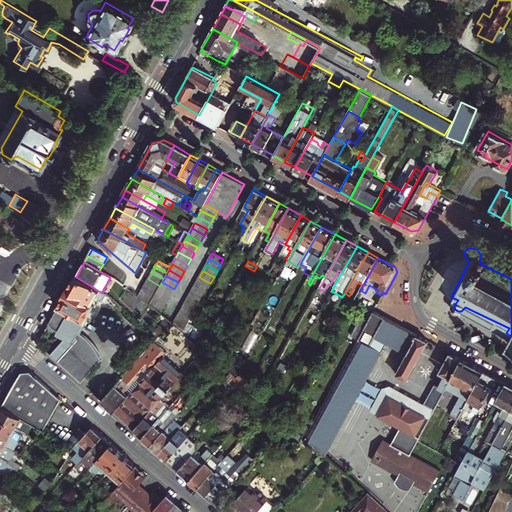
[(112,302),(114,300),(102,293),(76,277),(50,321),(60,326),(69,311),(87,320),(94,307),(92,306),(97,297),(104,301),(106,297),(112,302)]
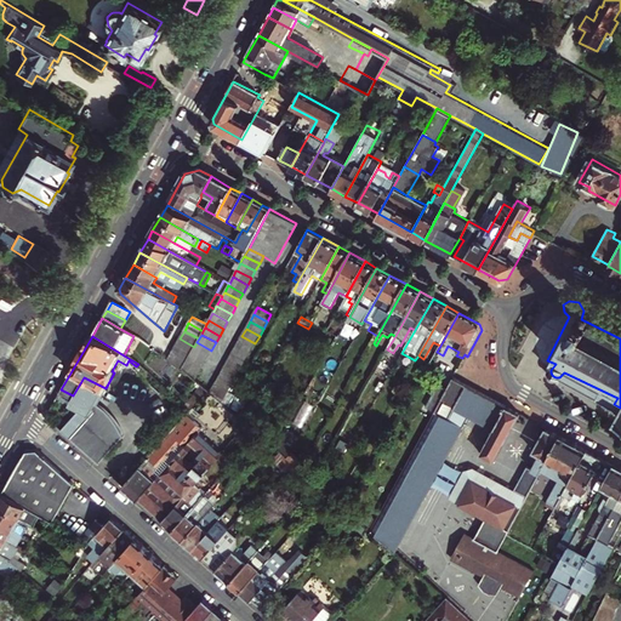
[(238,343),(251,352),(255,343),(241,336),(238,343)]
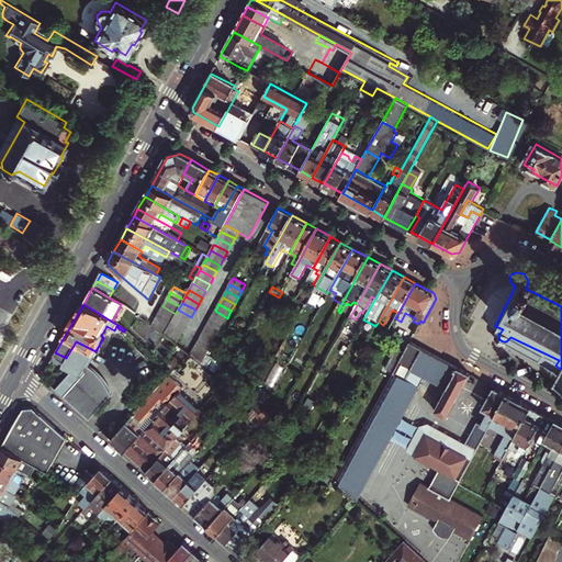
[(175,316),(176,314),(163,306),(159,314),(172,321),(175,316)]
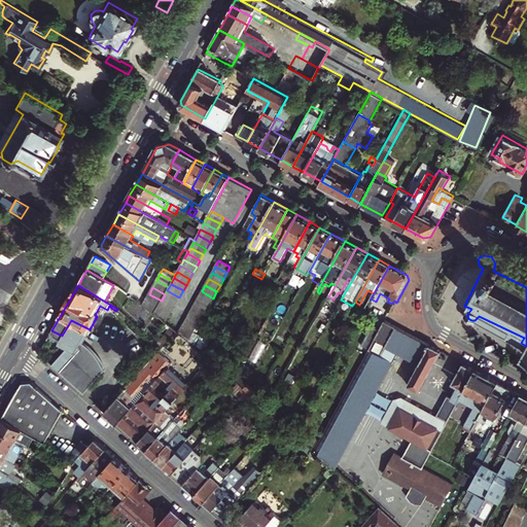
[(179,297),(167,290),(165,294),(164,296),(176,304),(179,297)]
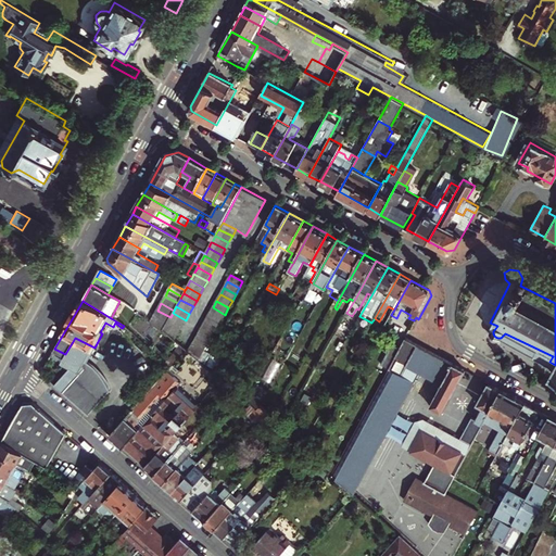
[(213,307),(210,314),(222,320),(225,315),(213,307)]
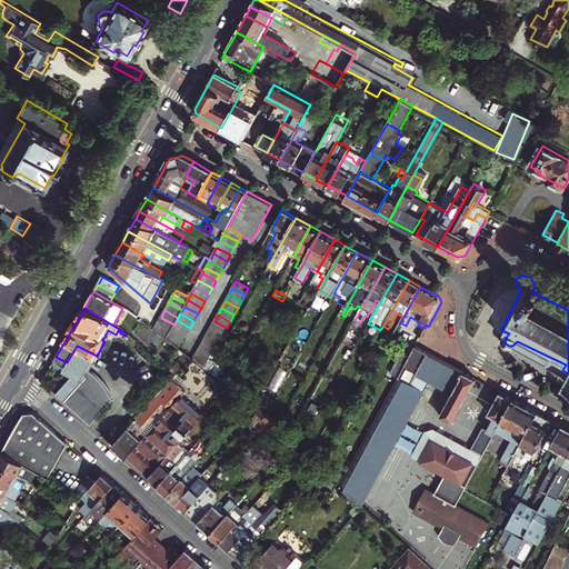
[(175,325),(161,318),(158,325),(170,331),(172,327),(175,325)]
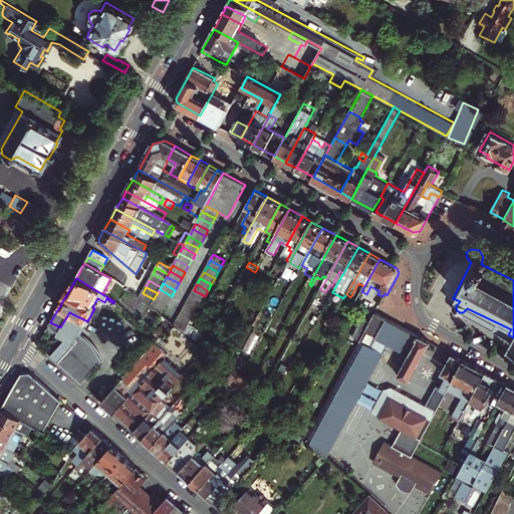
[(158,293),(156,295),(169,302),(172,296),(160,289),(158,293)]
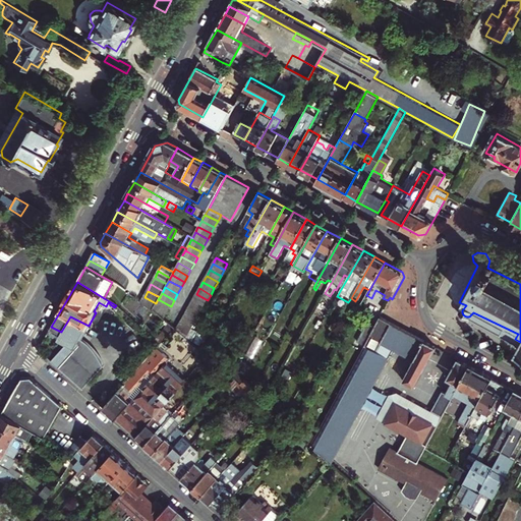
[(208,300),(196,294),(192,300),(205,306),(208,300)]
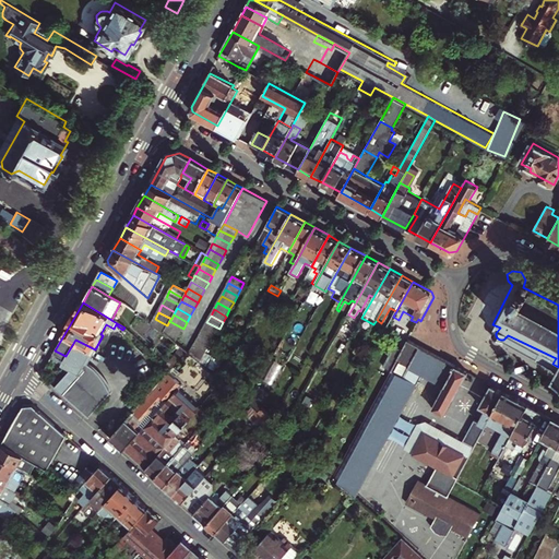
[(166,328),(167,325),(155,319),(152,325),(164,331),(166,328)]
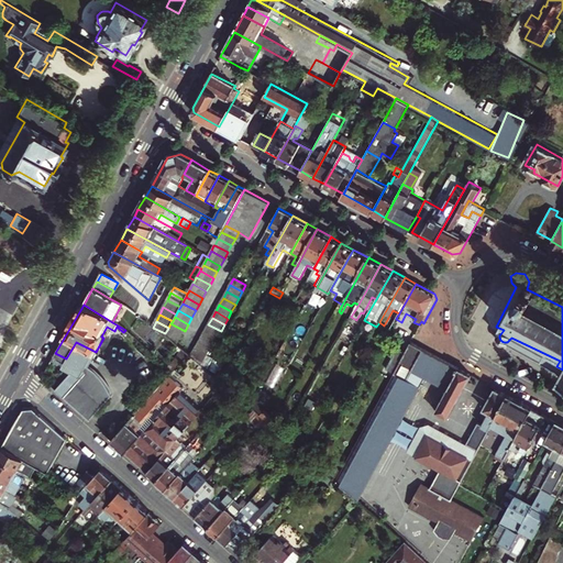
[(185,331),(170,323),(168,328),(167,330),(180,338),(185,331)]
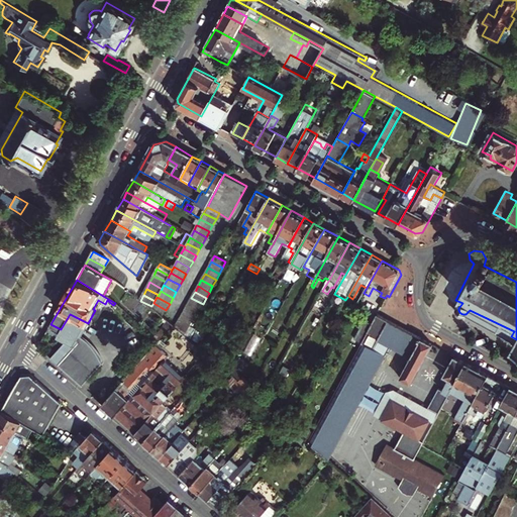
[(191,298),(188,304),(199,310),(203,304),(191,298)]
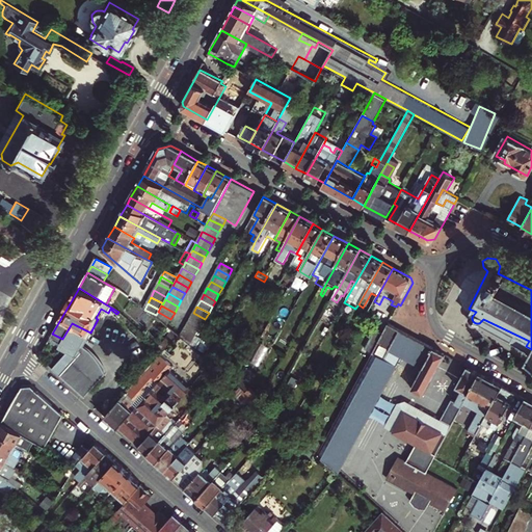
[(158,312),(156,315),(167,325),(170,319),(158,312)]
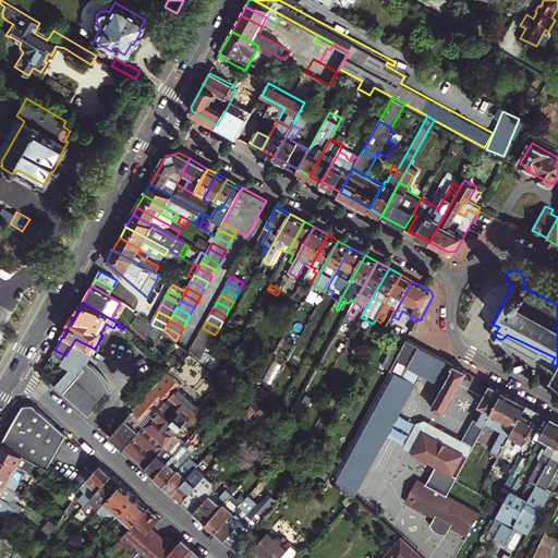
[(203,328),(199,335),(211,341),(215,335),(203,328)]
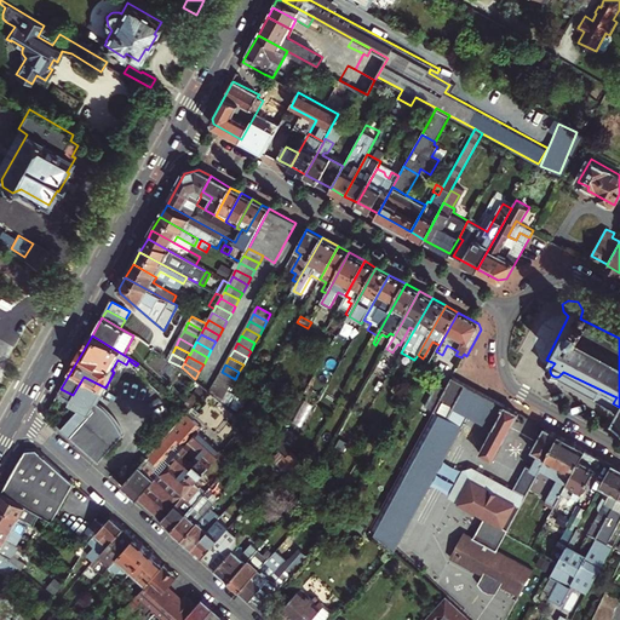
[(222,372),(217,379),(231,386),(235,379),(222,372)]
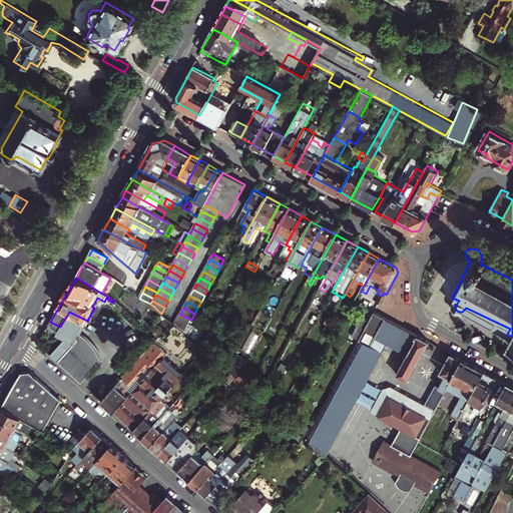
[(65,337),(51,353),(84,382),(104,358),(102,352),(99,348),(96,344),(91,337),(84,333),(81,332),(88,322),(87,321),(69,312),(60,327),(56,333),(65,337)]
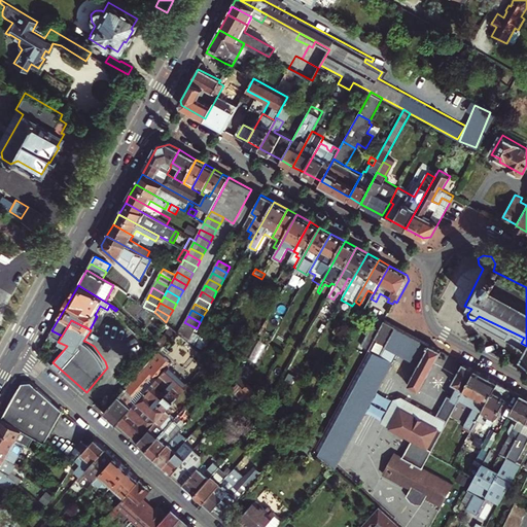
[(420,392),(442,352),(434,349),(385,321),(381,330),(370,350),(314,451),(336,470),(397,354),(419,365),(409,386),(420,392)]
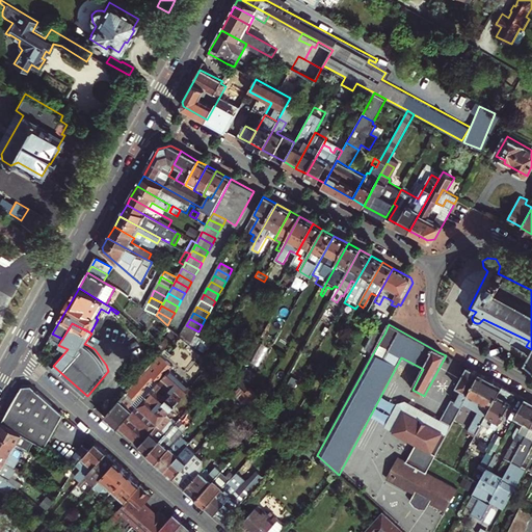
[(198,331),(186,325),(184,330),(195,337),(198,331)]
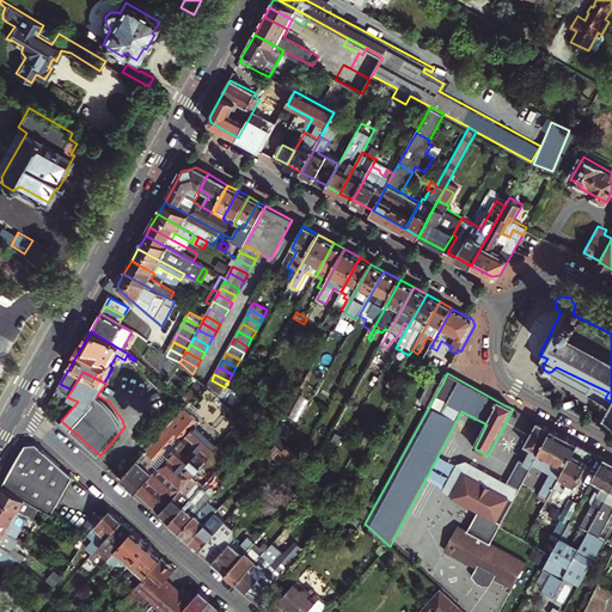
[(206,385),(199,379),(182,399),(188,404),(206,385)]
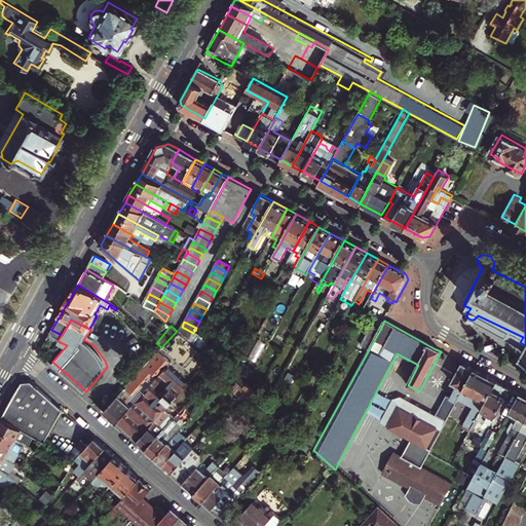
[(369,349),(380,330),(372,326),(361,344),(369,349)]
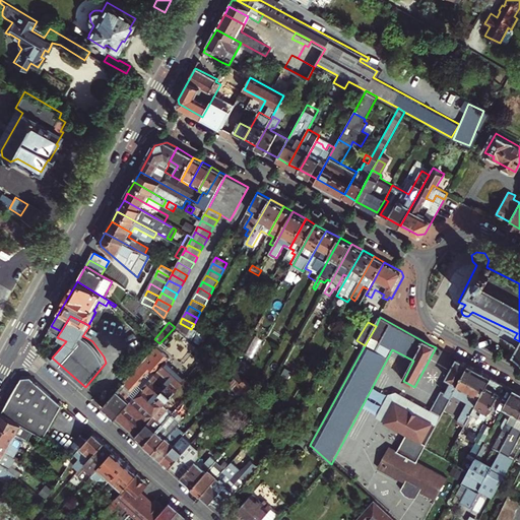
[(180,323),(177,329),(186,337),(191,329),(180,323)]
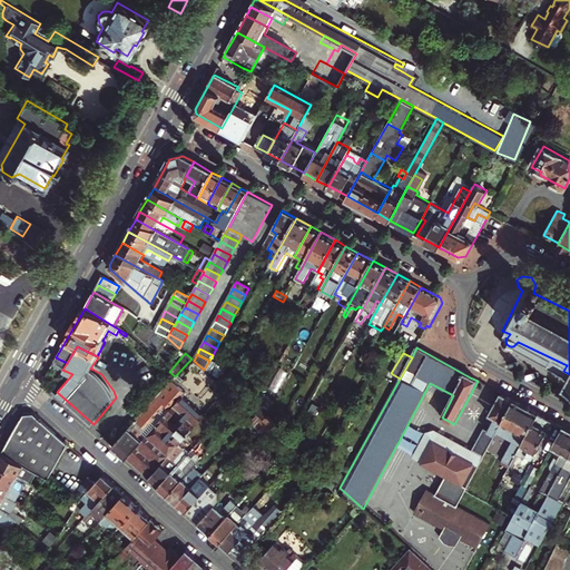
[(209,361),(204,370),(210,375),(216,364),(209,361)]
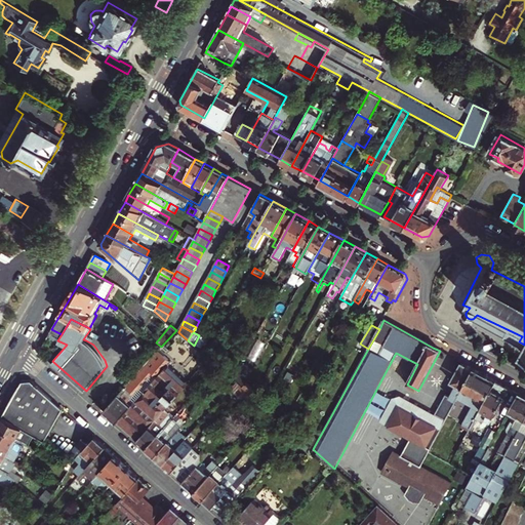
[(169,361),(158,350),(140,369),(145,372),(148,369),(156,377),(166,365),(169,361)]
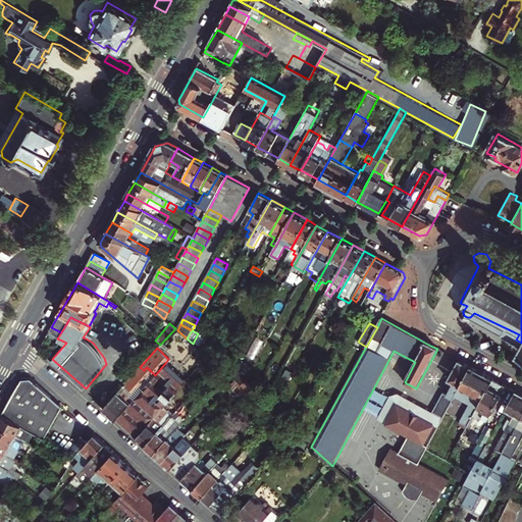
[(444,392),(433,412),(428,420),(398,403),(386,424),(408,436),(399,453),(396,451),(392,458),(386,455),(382,463),(387,466),(384,472),(405,484),(423,494),(437,502),(449,480),(419,464),(426,449),(428,447),(424,445),(435,424),(439,426),(455,397),(471,367),(459,361),(449,380),(454,382),(448,394),(444,392)]
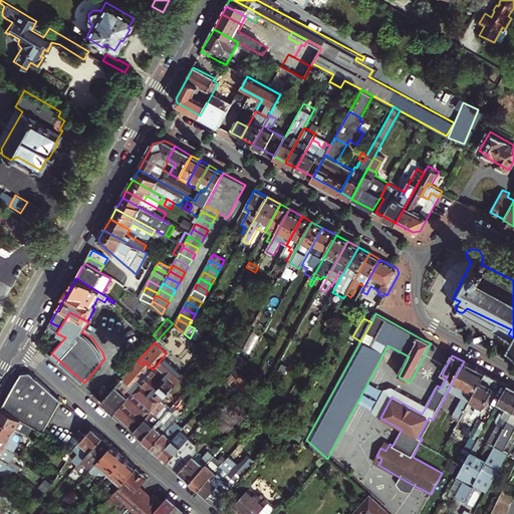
[(163,357),(153,369),(113,414),(134,432),(165,397),(184,374),(163,357)]
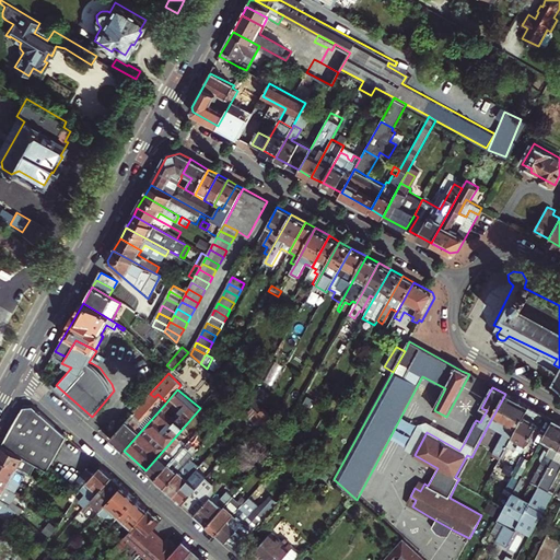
[(124,451),(166,403),(158,394),(154,397),(150,394),(123,426),(111,439),(124,451)]
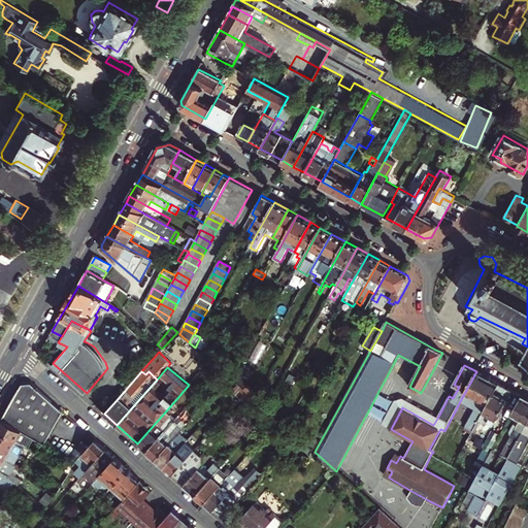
[(476,371),(460,401),(484,414),(484,413),(499,384),(476,371)]
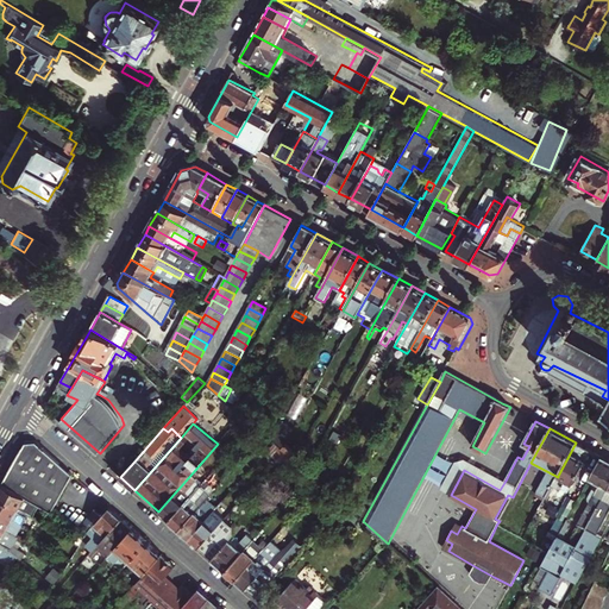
[(284,466),(297,452),(278,434),(264,449),(284,466)]
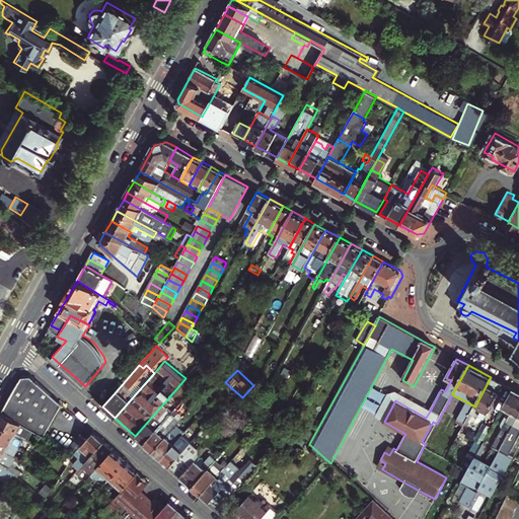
[(44,437),(62,404),(31,377),(25,377),(22,378),(3,413),(34,431),(44,437)]
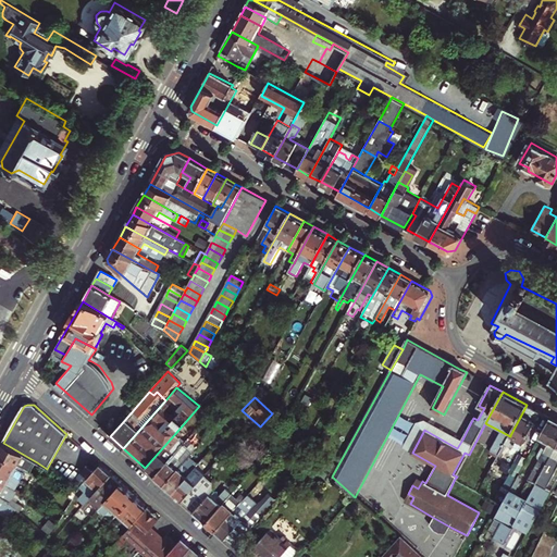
[(527,405),(510,435),(517,437),(498,473),(505,478),(541,412),(527,405)]
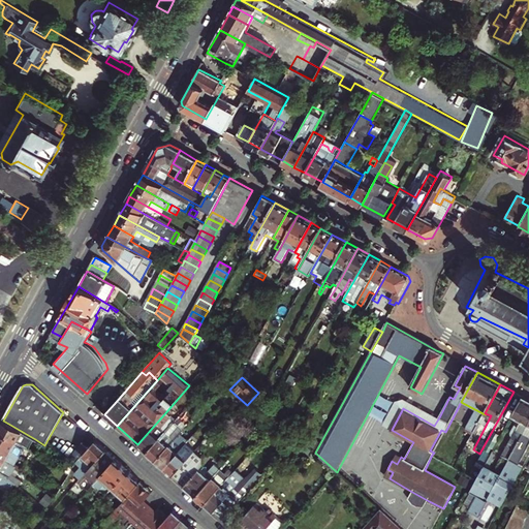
[(502,455),(510,459),(528,425),(528,400),(523,397),(512,415),(521,419),(502,455)]
